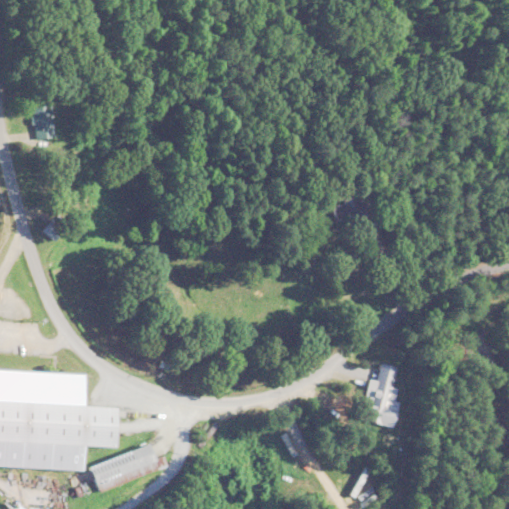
[(29,106),(35,144),(55,141),(50,103),(29,106)]
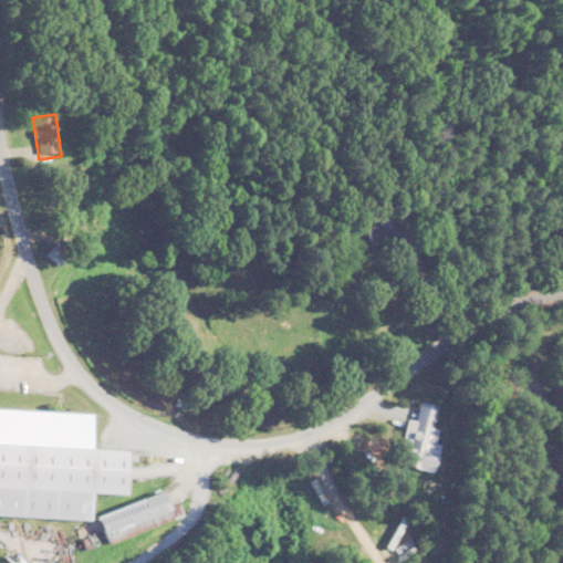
[(408,421),(397,466),(435,475),(441,447),(436,446),(439,431),(433,429),(438,407),(420,403),(416,424),(408,421)]
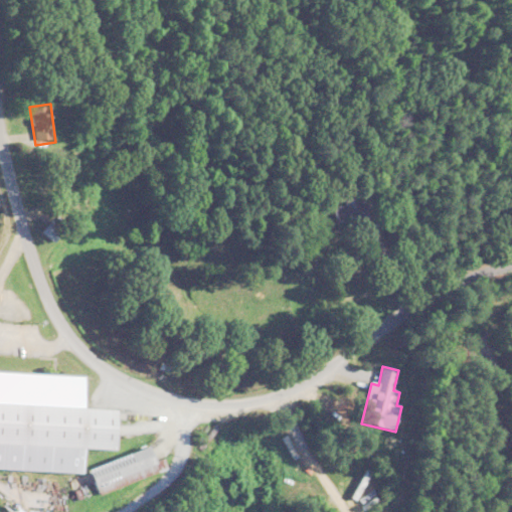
[(88,375),(0,372),(0,470),(87,473),(88,450),(121,451),(122,408),(87,407),(88,375)]
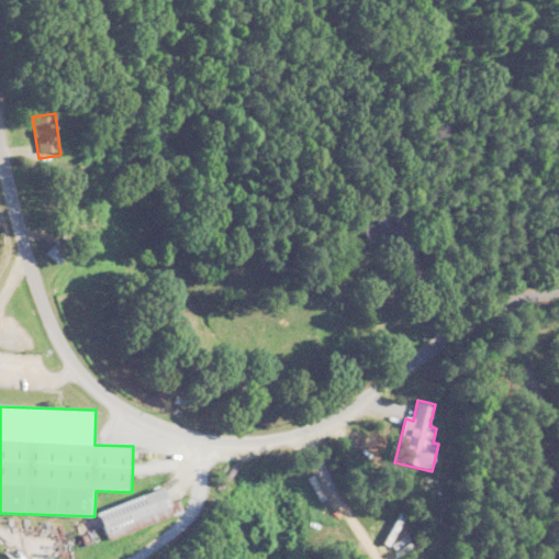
[(109,535),(176,513),(168,490),(101,512),(109,535)]
